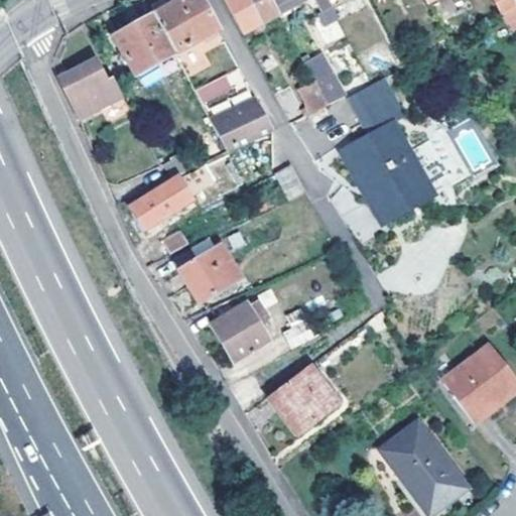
[(200,0),(181,0),(153,15),(174,54),(217,30),(200,0)]
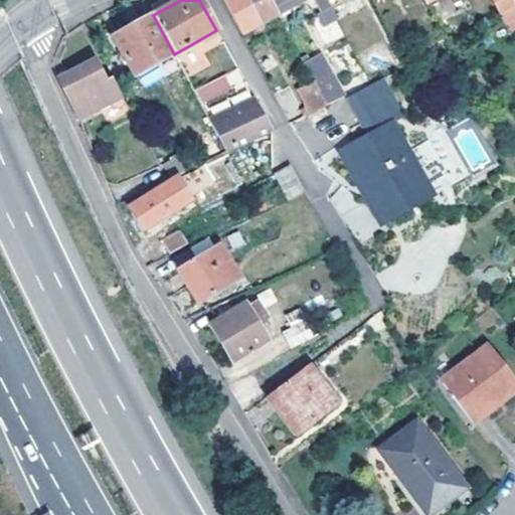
[(260,26),(245,0),(222,0),(241,35),(260,26)]
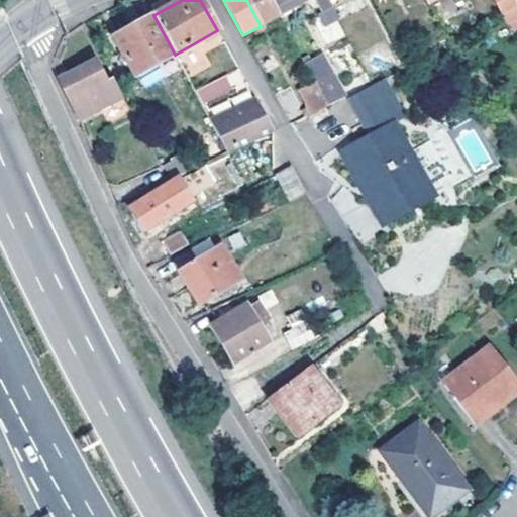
[(280,16),(271,0),(246,0),(261,26),(280,16)]
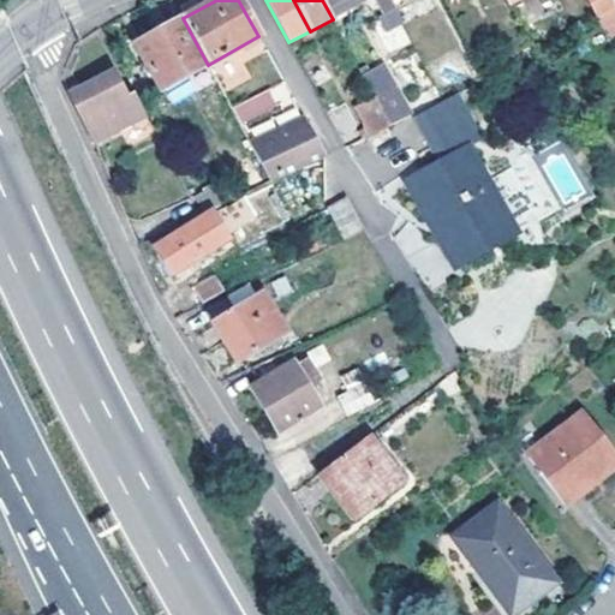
[(389,0),(322,0),(333,19),(364,4),(363,0),(375,0),(383,17),(395,11),(389,0)]
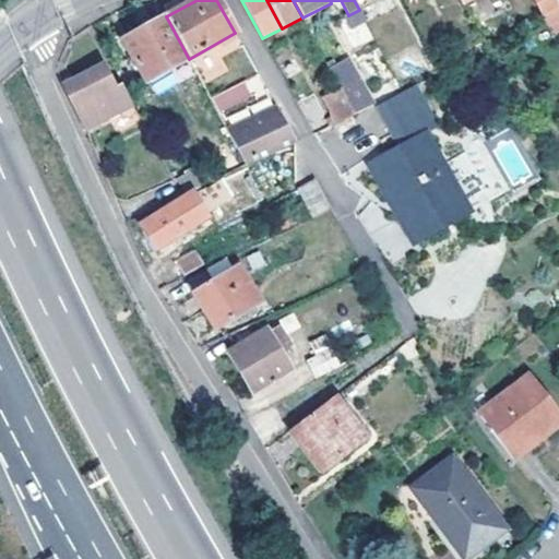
[(558,14),(558,11),(552,0),(531,0),(543,24),(558,14)]
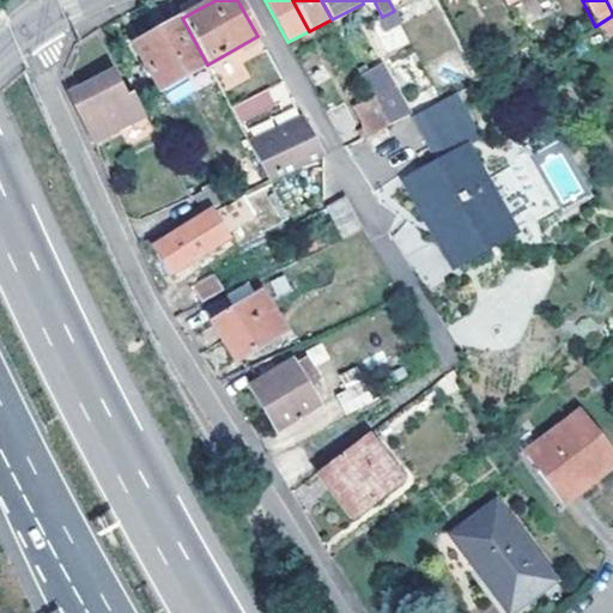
[(383,30),(399,23),(394,11),(382,17),(377,18),(383,30)]
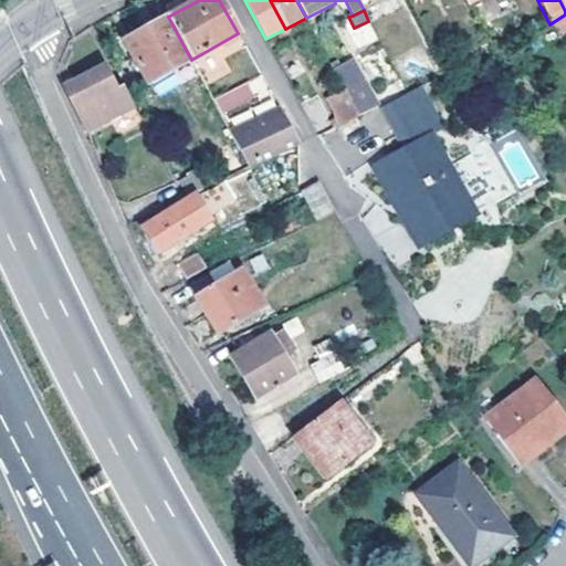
[(147,83),(191,60),(168,17),(125,40),(147,83)]
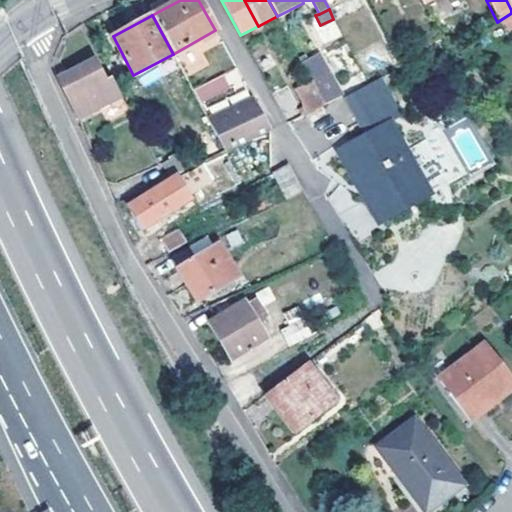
[(137,76),(142,86),(173,68),(168,58),(137,76)]
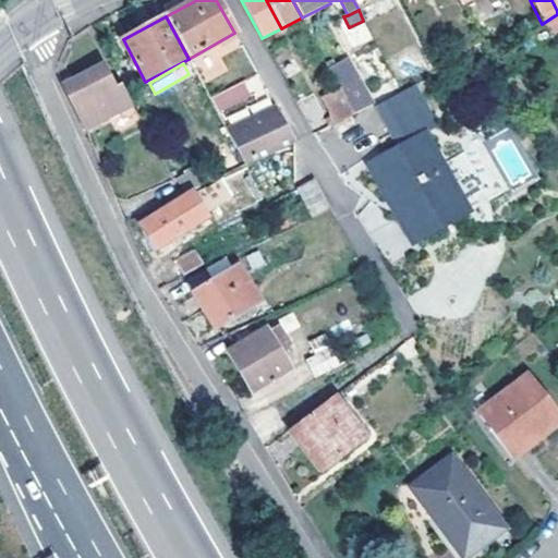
[(110,88),(98,67),(61,86),(83,131),(130,106),(118,84),(110,88)]
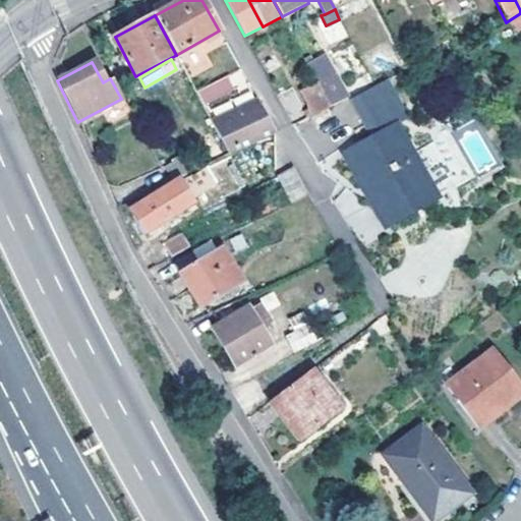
[(226,76),(198,89),(207,107),(234,95),(226,76)]
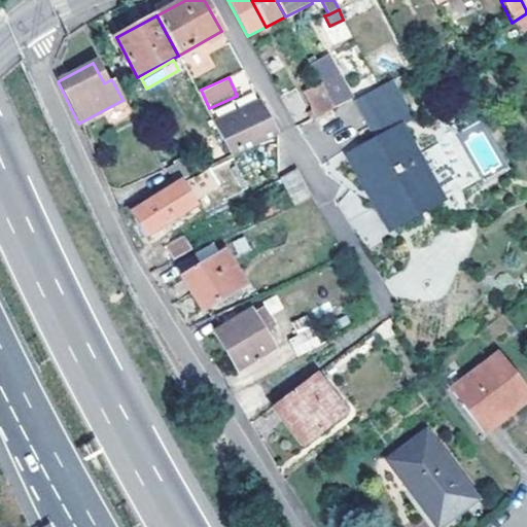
[(338,98),(326,78),(319,81),(321,85),(330,102),(338,98)]
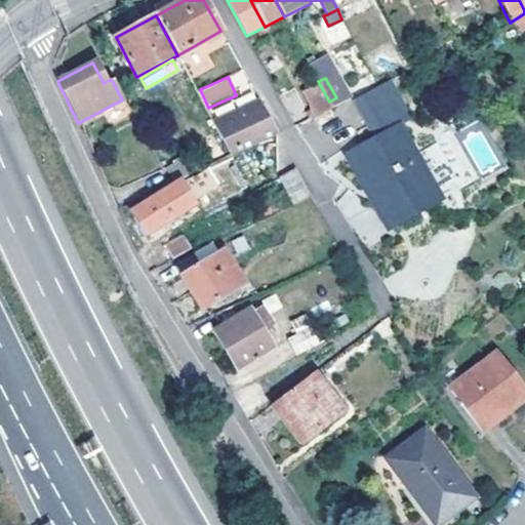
[(329,102),(320,85),(301,95),(313,117),(332,108),(329,102)]
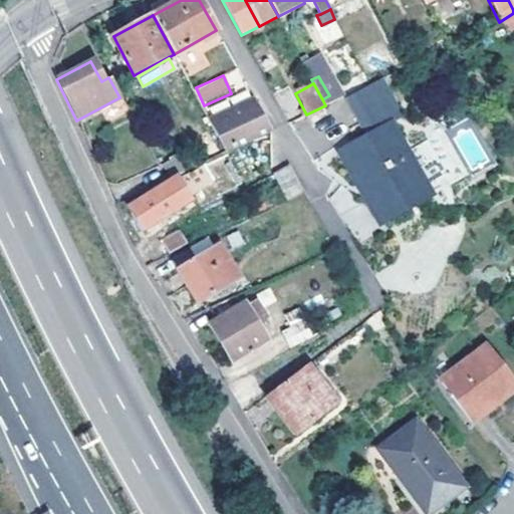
[(290,97),(300,116),(306,114),(295,93),(289,95),(290,97)]
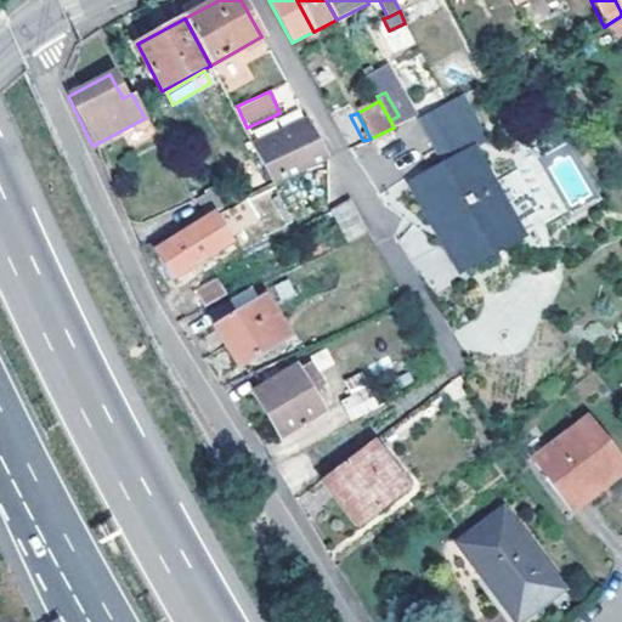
[(363,141),(351,118),(344,122),(355,145),(363,141)]
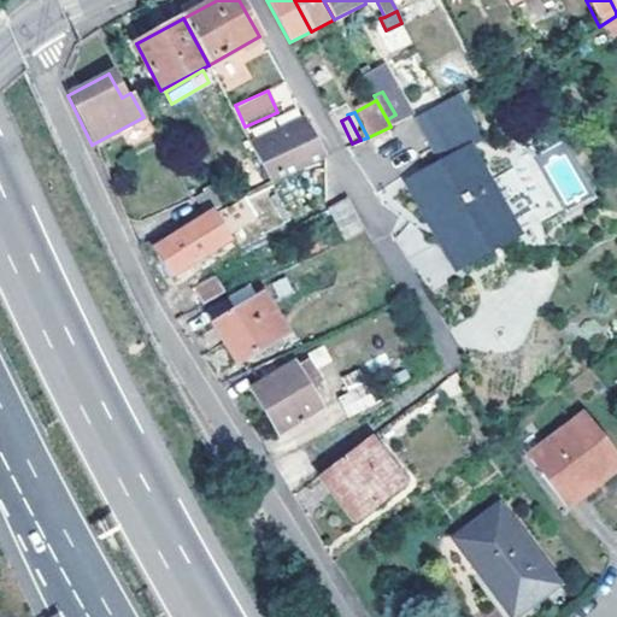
[(271,182),(324,157),(307,125),(253,150),(271,182)]
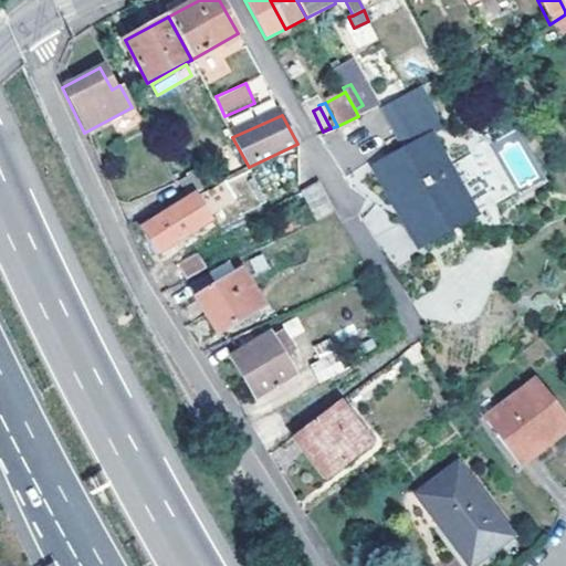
[(400,200),(425,241),(477,211),(430,132),(373,166),(395,203),(400,200)]
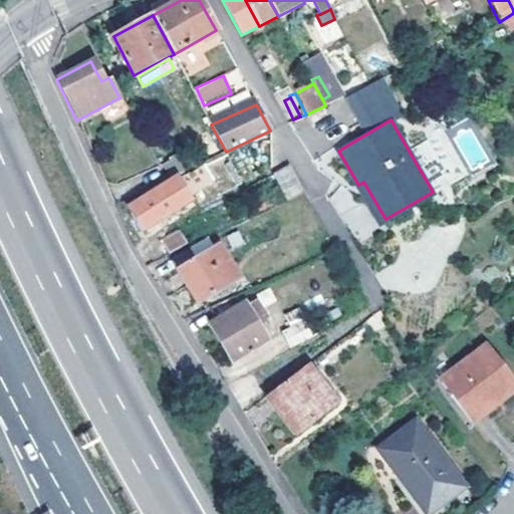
[(185,171),(172,146),(154,155),(166,181),(185,171)]
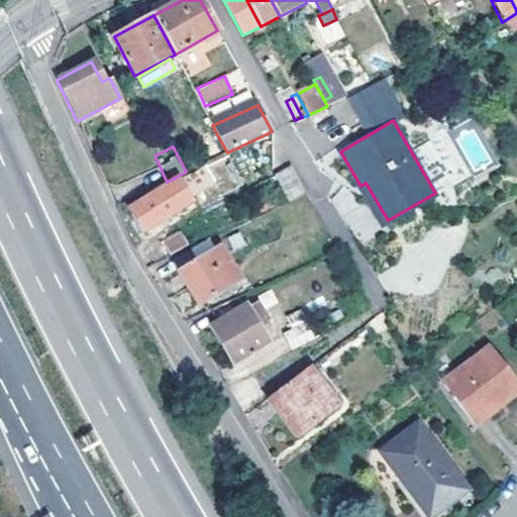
[(303,192),(290,168),(275,176),(288,200),(303,192)]
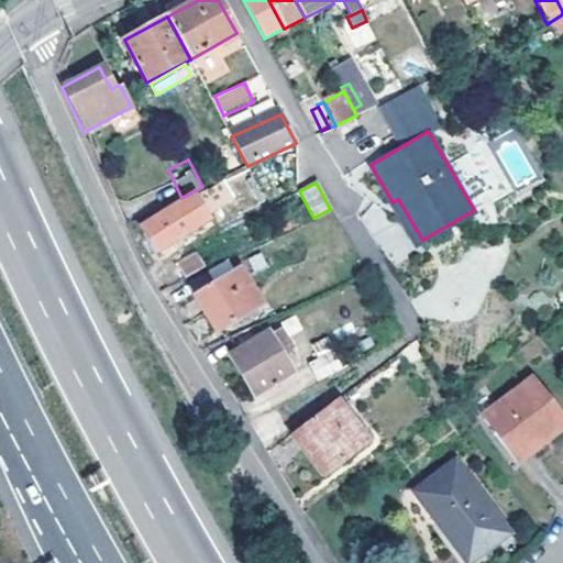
[(202,187),(139,228),(154,251),(207,219),(205,216),(219,208),(205,186),(202,187)]
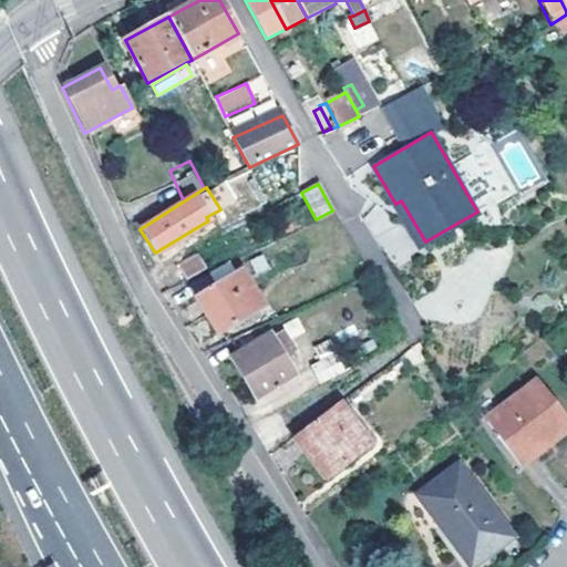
[(197,256),(178,267),(186,280),(205,269),(197,256)]
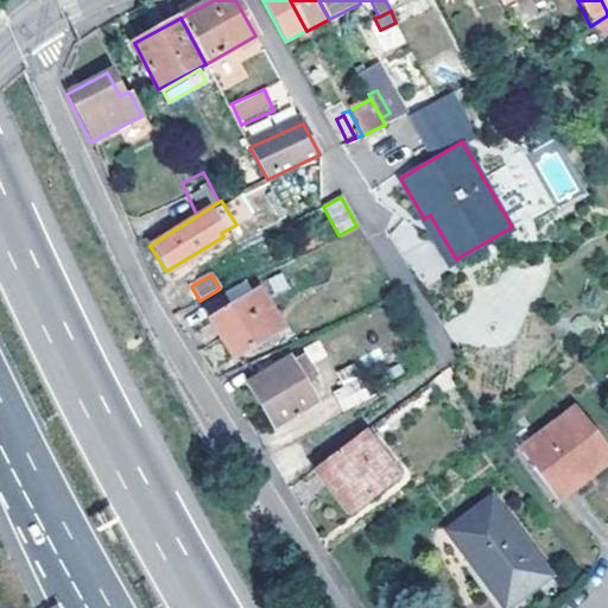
[(249,279),(225,291),(233,304),(255,290),(249,279)]
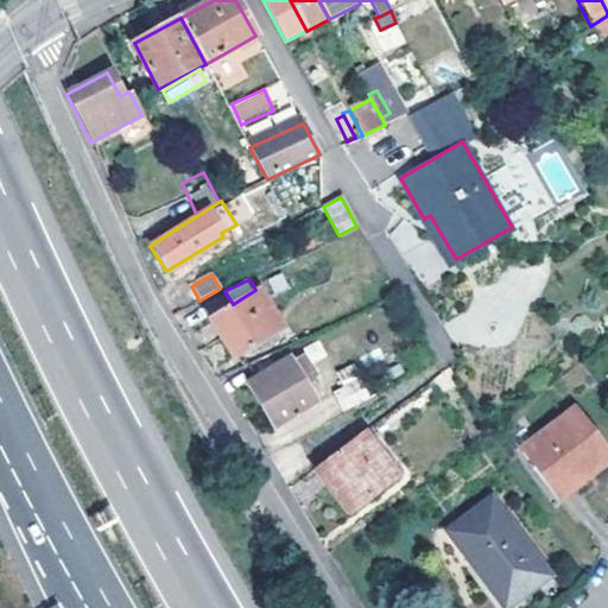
[(255,290),(233,304),(208,318),(233,359),(279,330),(255,290)]
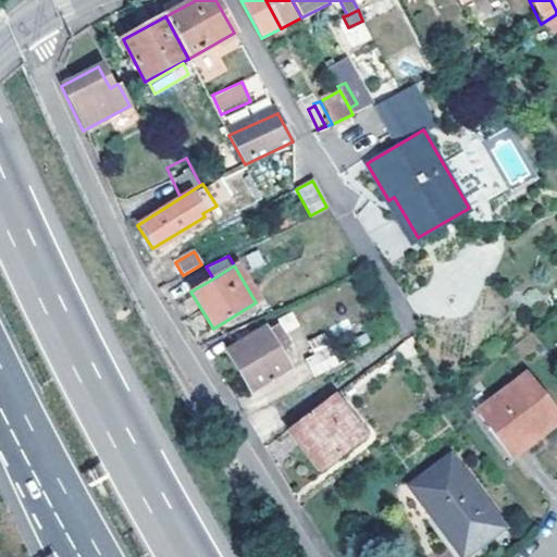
[(288,370),(264,329),(226,350),(251,392),(288,370)]
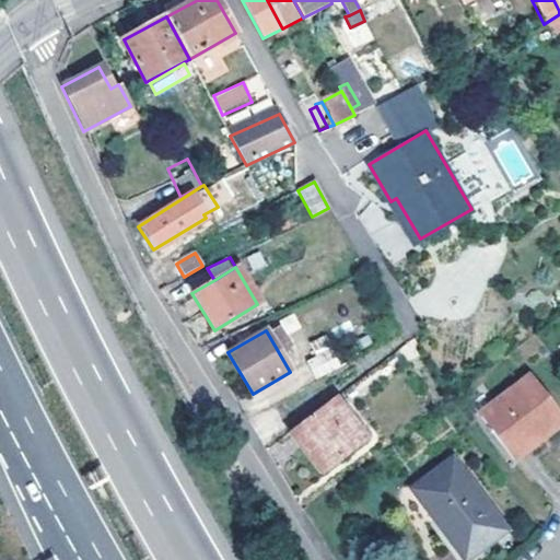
[(334,356),(302,370),(308,384),(340,370),(334,356)]
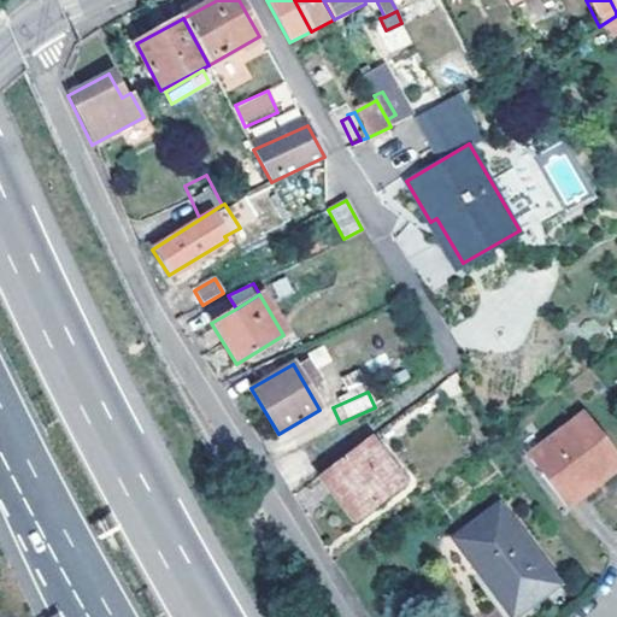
[(568,506),(616,468),(616,452),(589,416),(530,458),(568,506)]
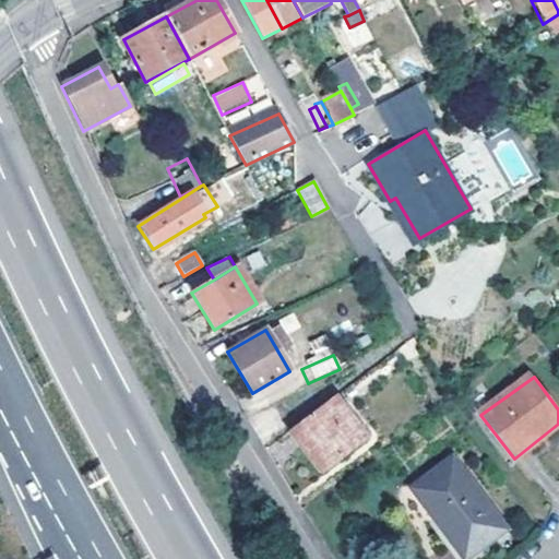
[(364,438),(333,396),(292,427),(322,468),(364,438)]
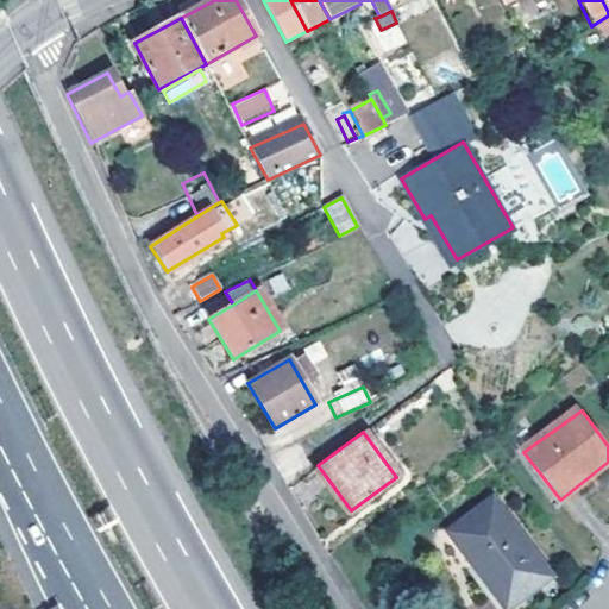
[(453,531),(508,608),(513,608),(551,582),(495,502),(453,531)]
